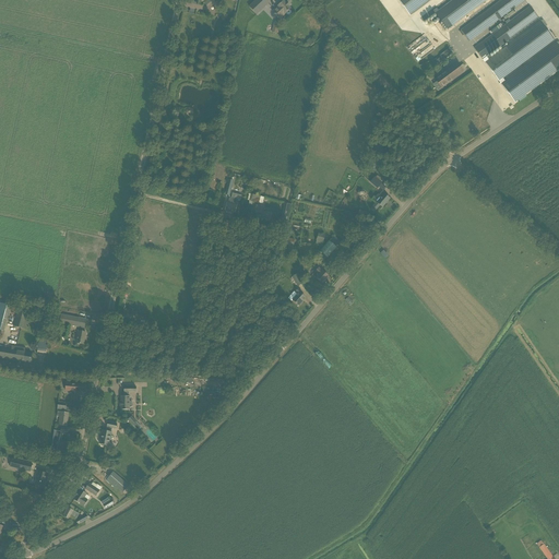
[(265,0),(256,0),(249,7),(257,14),(269,3),(265,0)]
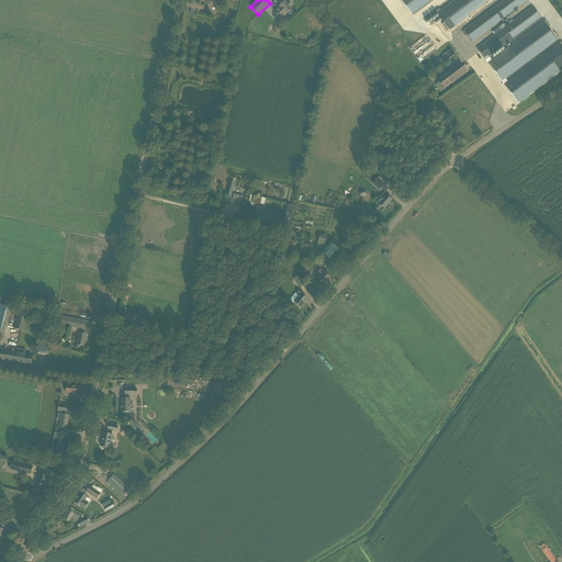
[(434,0),(400,0),(412,17),(434,0)]
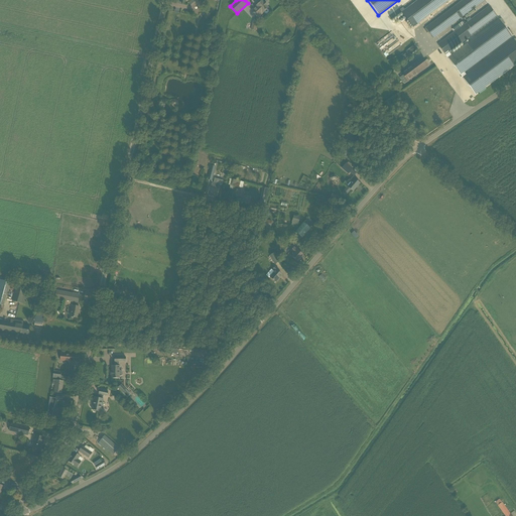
[(418,0),(401,13),(412,28),(449,0),(418,0)]
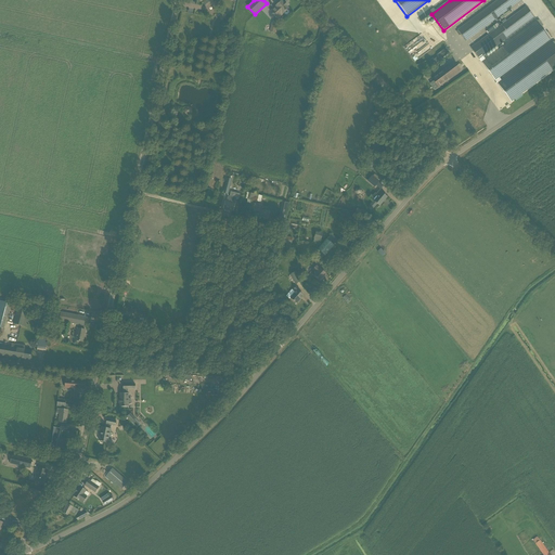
[(461,35),(466,41),(520,0),(498,0),(456,31),(460,36),(461,35)]
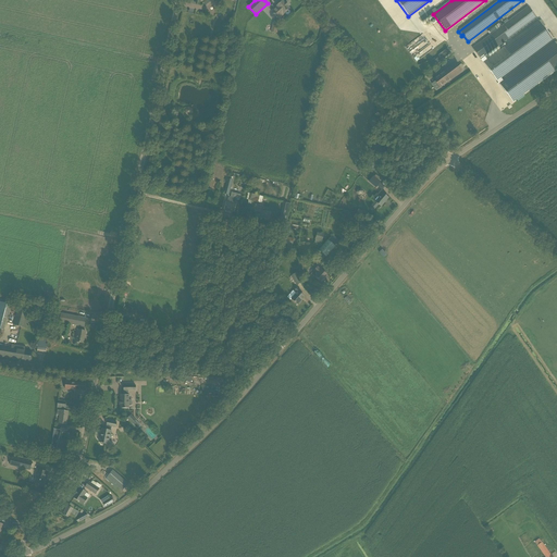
[(271,12),(279,20),(285,13),(286,14),(287,15),(288,15),(289,14),(291,14),(291,13),(291,12),(289,11),(289,10),(289,9),(287,7),(288,5),(286,2),(285,3),(282,1),(271,12)]
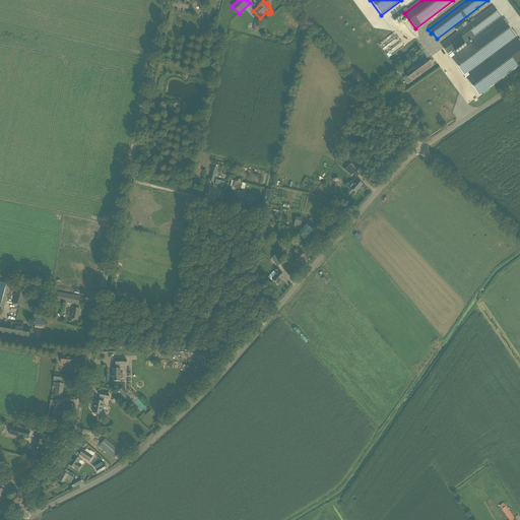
[(441,46),(479,95),(519,65),(519,42),(518,40),(469,75),(467,73),(516,37),(503,19),(454,56),(453,53),(501,17),(494,6),(441,46)]
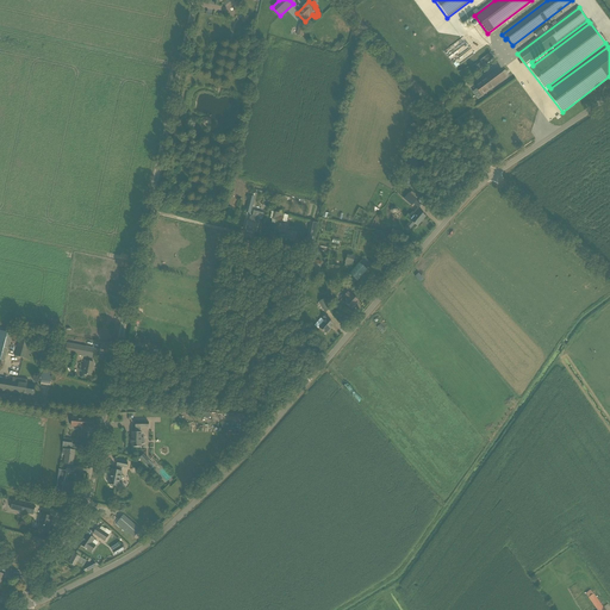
[(481,62),(477,66),(479,70),(495,58),(491,53),(480,60),(481,62)]
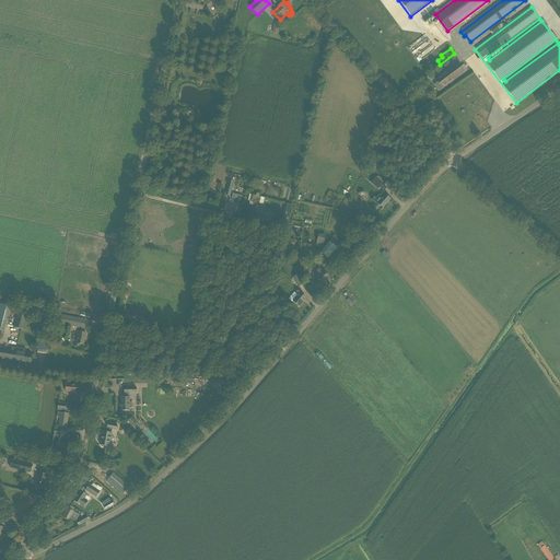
[(435,80),(442,89),(465,72),(458,62),(435,80)]
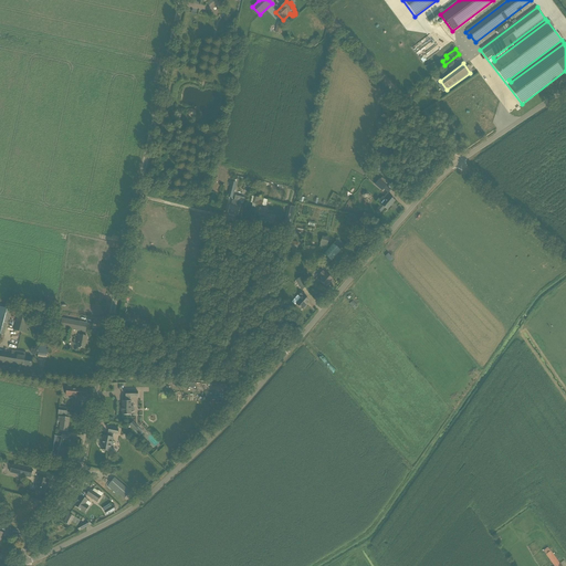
[(375,160),(373,169),(377,170),(381,171),(385,158),(386,154),(377,152),(376,153),(375,160)]
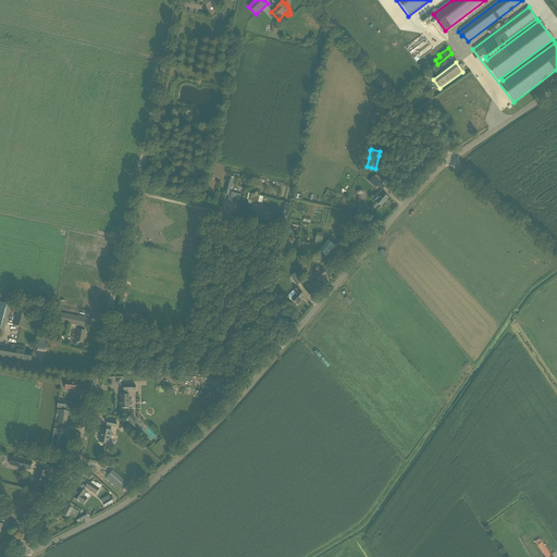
[(369,182),(376,188),(380,183),(378,181),(381,177),(376,174),(373,177),(373,176),(369,182)]
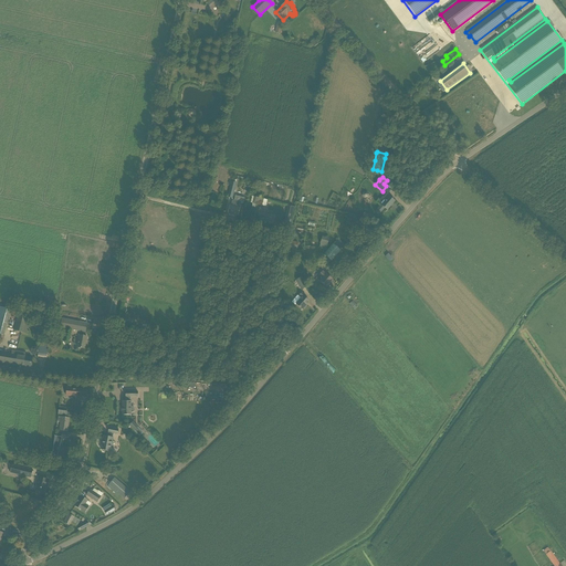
[(228,213),(238,216),(241,202),(243,203),(244,198),(236,196),(234,201),(232,200),(231,206),(230,206),(228,213)]
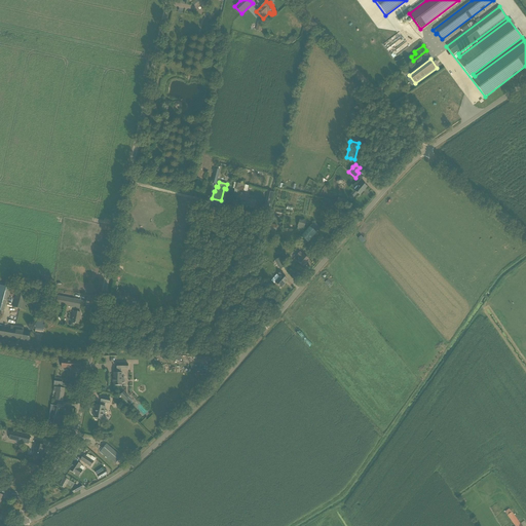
[(353,190),(348,196),(352,200),(358,193),(360,195),(367,187),(363,184),(361,182),(358,185),(359,186),(355,184),(351,188),(354,190),(354,191),(353,190)]
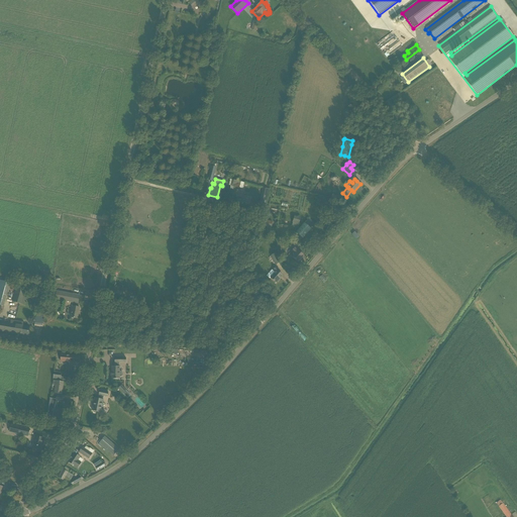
[(229,186),(242,189),(244,183),(231,180),(229,186)]
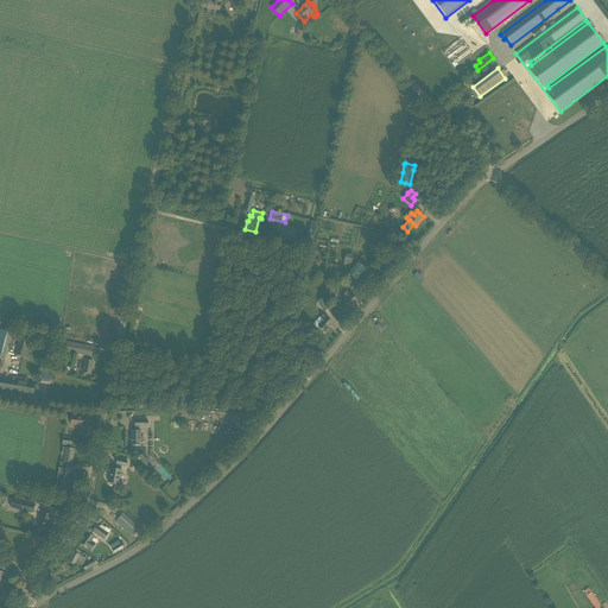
[(277,236),(293,241),(296,233),(284,229),(285,225),(279,223),(279,226),(274,225),(273,232),(278,233),(277,236)]
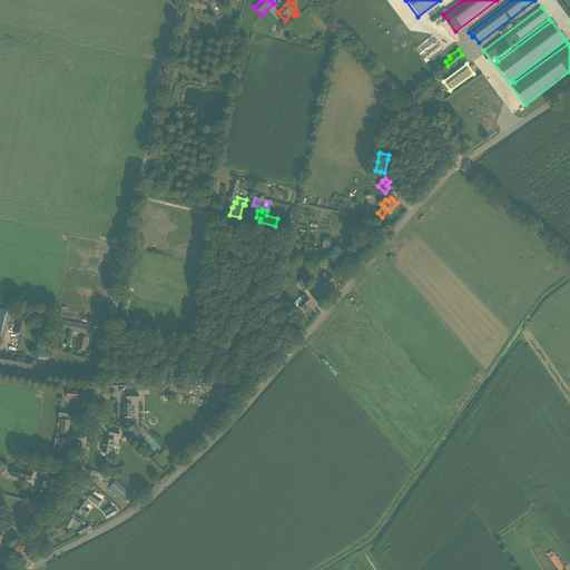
[(323,245),(330,247),(332,241),(325,238),(323,245)]
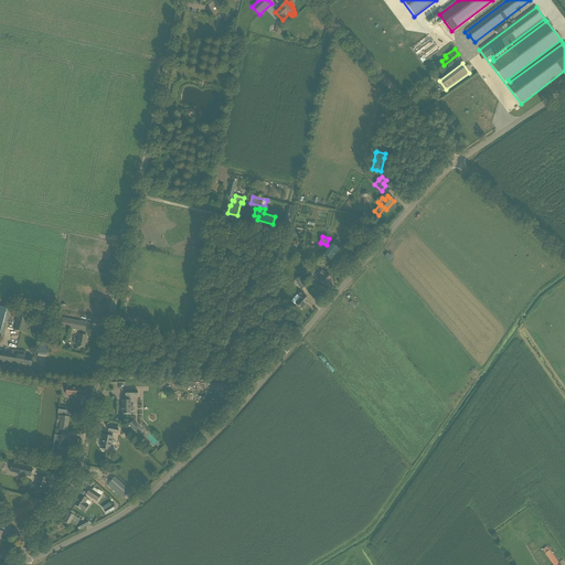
[(288,241),(287,248),(296,249),(298,242),(291,241),(291,240),(289,240),(289,241),(288,241)]
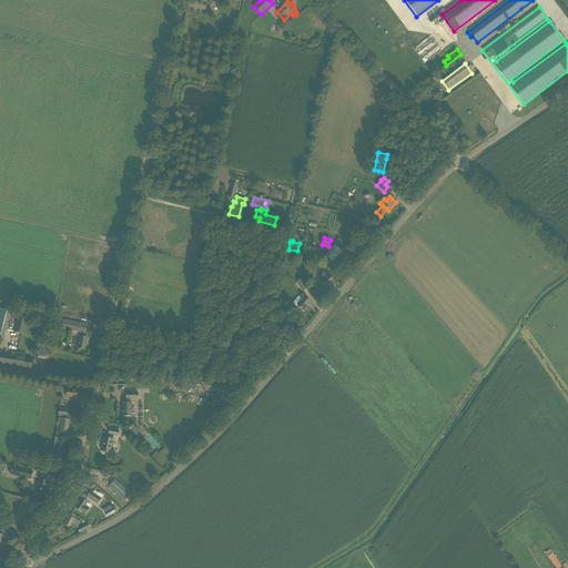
[(323,260),(328,265),(332,262),(333,262),(342,252),(342,251),(345,245),(340,241),(335,245),(334,245),(325,255),(326,256),(323,260)]
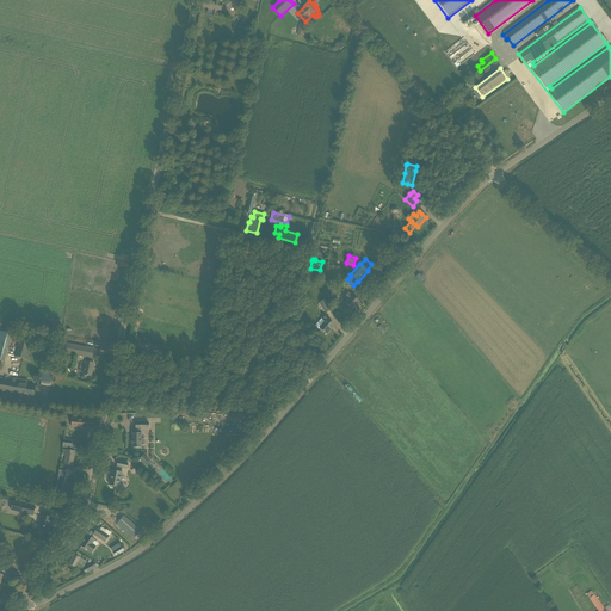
[(346,304),(352,309),(359,302),(349,292),(341,301),(346,304)]
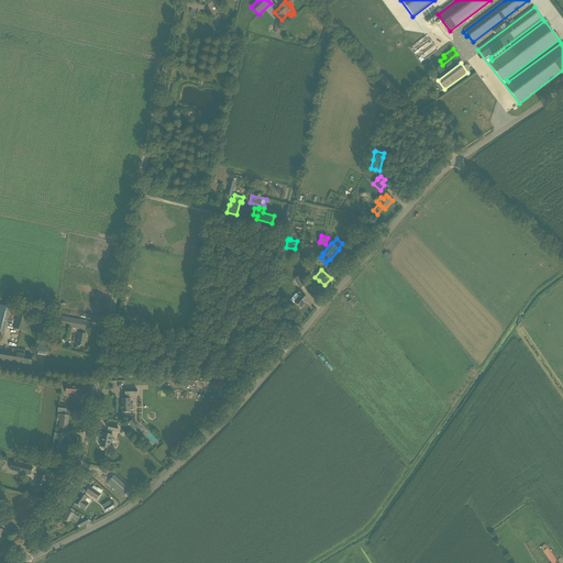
[(295,279),(300,288),(305,286),(299,276),(295,279)]
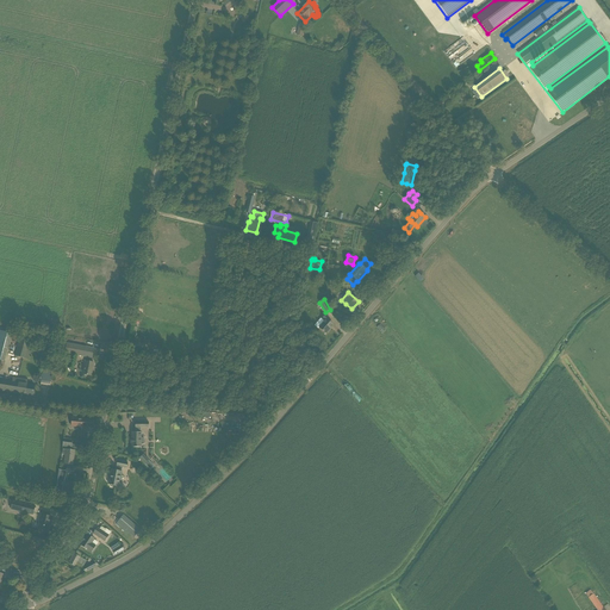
[(331,310),(336,315),(342,307),(337,303),(331,310)]
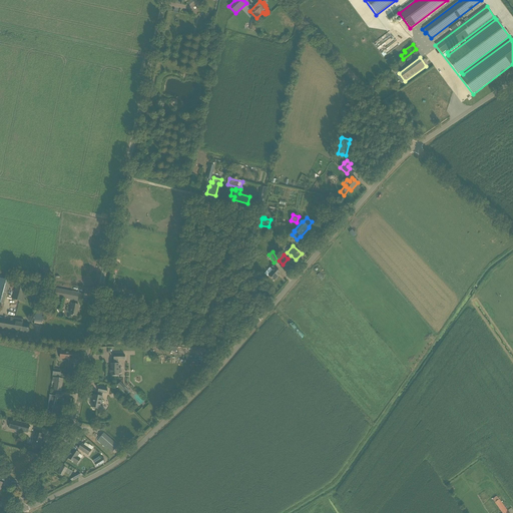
[(274,271),(269,276),(274,281),(275,281),(276,281),(277,279),(277,278),(281,274),(276,270),(277,269),(274,266),(272,269),(274,271)]
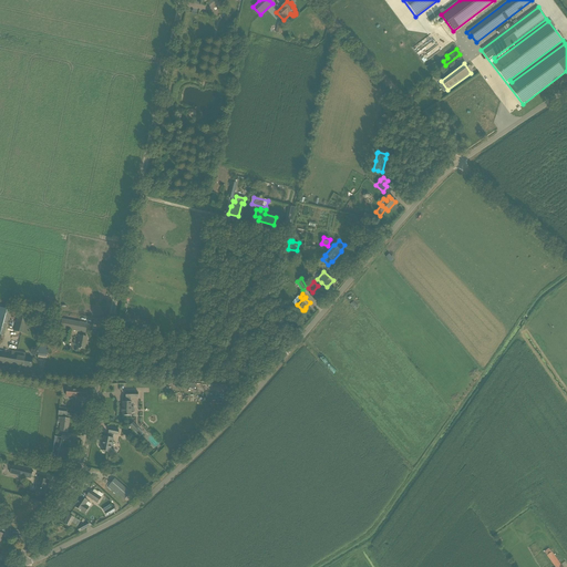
[(0,334),(3,337),(11,310),(0,307),(0,334)]
